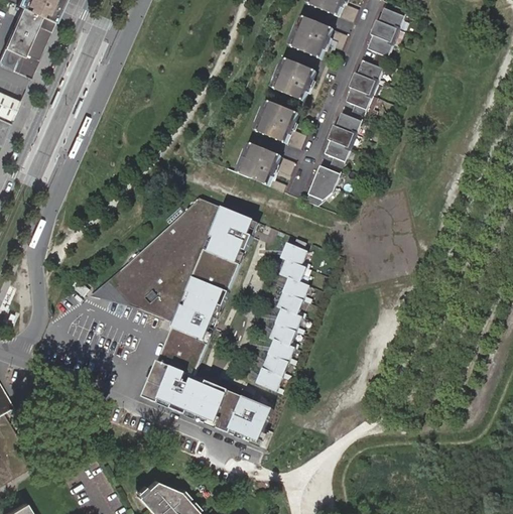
[(52,21),(61,0),(13,0),(12,3),(19,6),(22,8),(38,15),(52,21)]
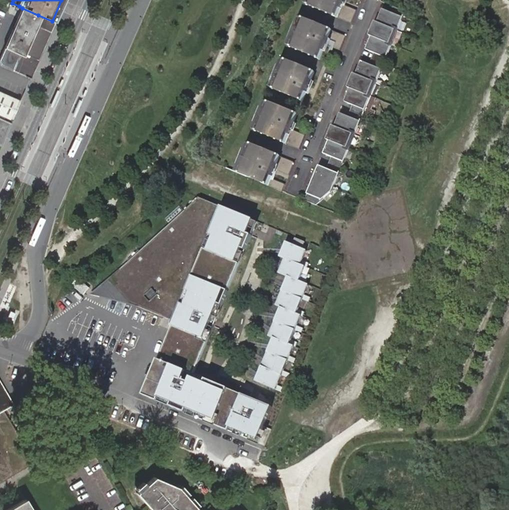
[(303,0),(302,3),(347,21),(352,8),(338,2),(338,0),(303,0)]
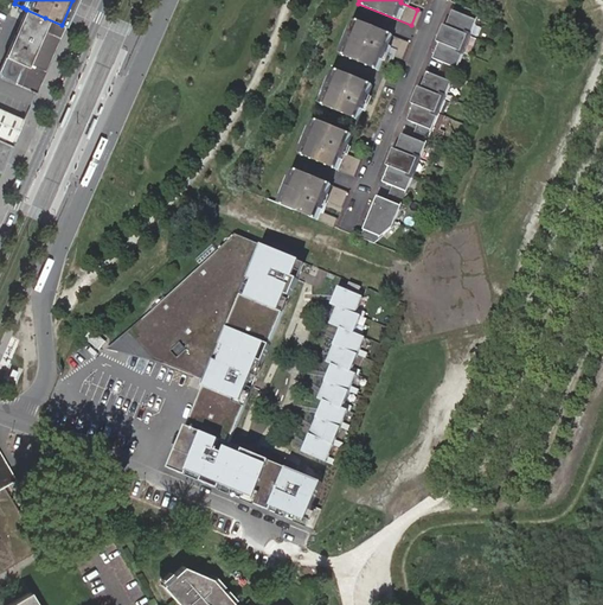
[(438,61),(436,67),(450,72),(460,51),(456,49),(462,33),(466,34),(475,11),(462,6),(460,5),(457,13),(451,11),(449,17),(446,16),(442,25),(440,24),(435,34),(438,36),(436,40),(431,51),(434,52),(432,58),(438,61)]
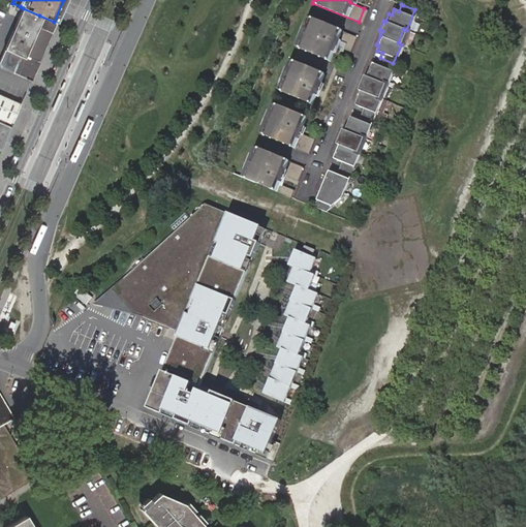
[(8,39),(23,8),(20,6),(1,48),(17,55),(19,52),(9,48),(12,41),(8,39)]
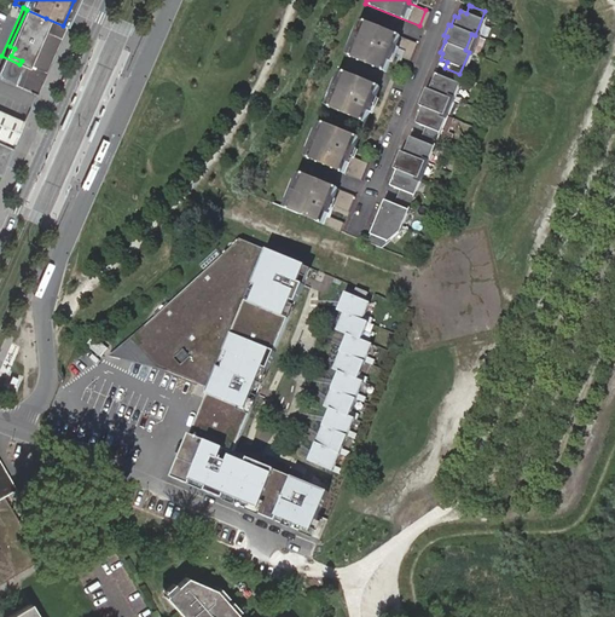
[(58,38),(63,26),(46,18),(27,10),(10,46),(15,48),(11,56),(22,61),(19,64),(12,82),(28,90),(33,79),(39,81),(58,38)]
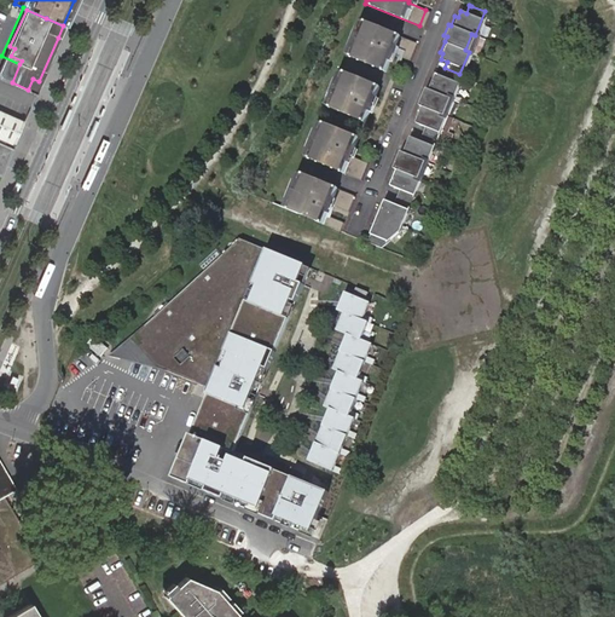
[(410,40),(358,18),(354,28),(348,45),(343,55),(381,69),(389,51),(404,57),(410,40)]
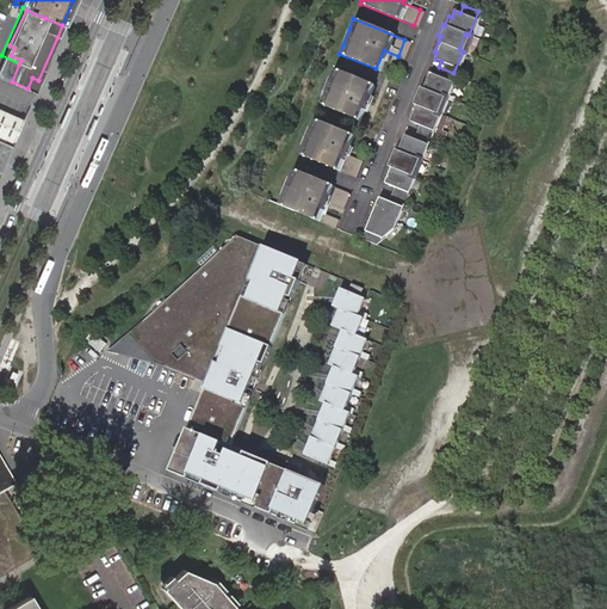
[(346,26),(339,42),(344,44),(350,28),(346,26)]
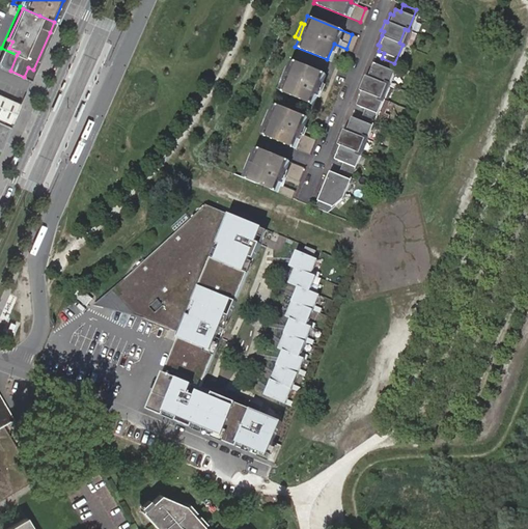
[(359,112),(372,118),(380,98),(378,96),(383,83),(386,84),(394,63),(382,58),(379,65),(372,63),(370,67),(368,66),(365,76),(362,75),(359,84),(361,85),(359,90),(356,99),(358,100),(356,105),(362,107),(359,112)]
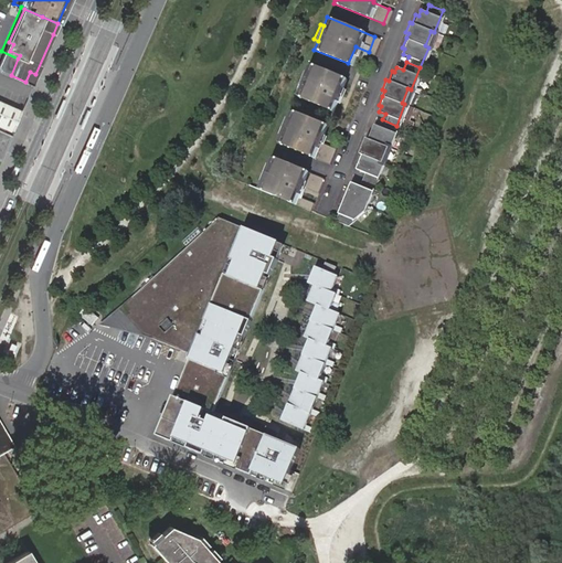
[(298,87),(295,95),(329,109),(342,77),(308,63),(305,72),(298,87)]
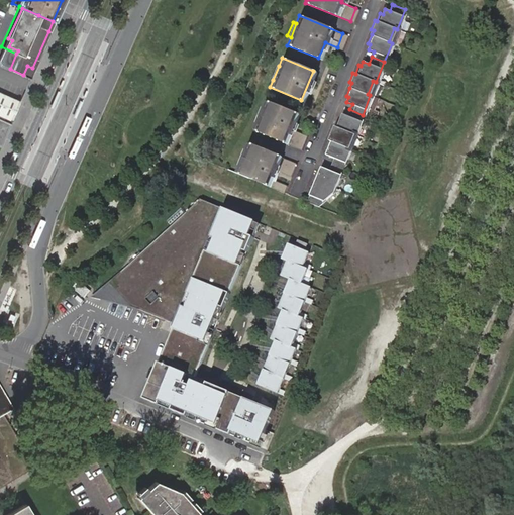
[(273,80),(279,66),(275,65),(270,78),(273,80)]
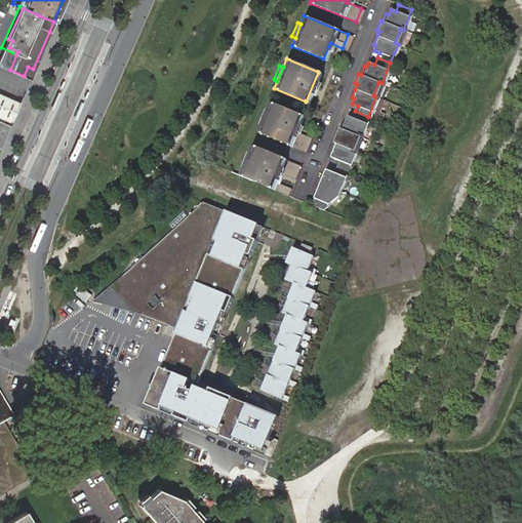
[(28,67),(24,76),(29,78),(33,69),(28,67)]
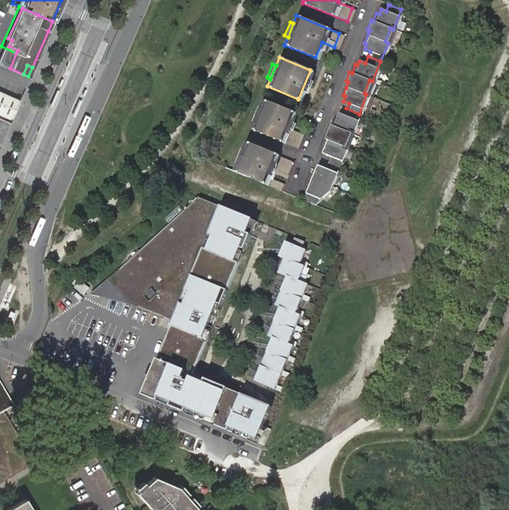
[(0,114),(9,118),(18,99),(0,91),(0,114)]
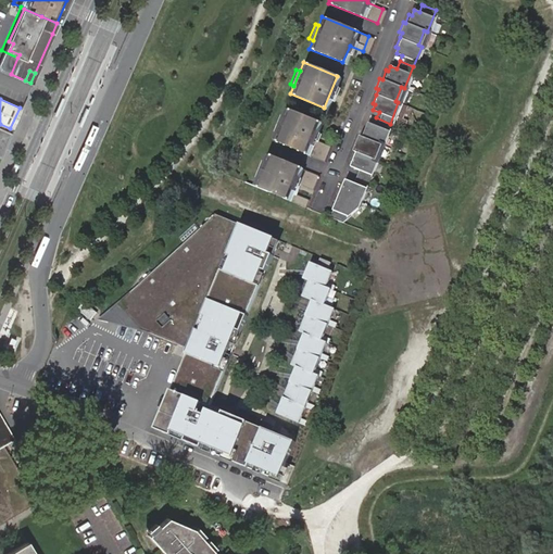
[(317,123),(285,109),(281,117),(275,133),(272,140),(318,159),(325,143),(312,138),(317,123)]
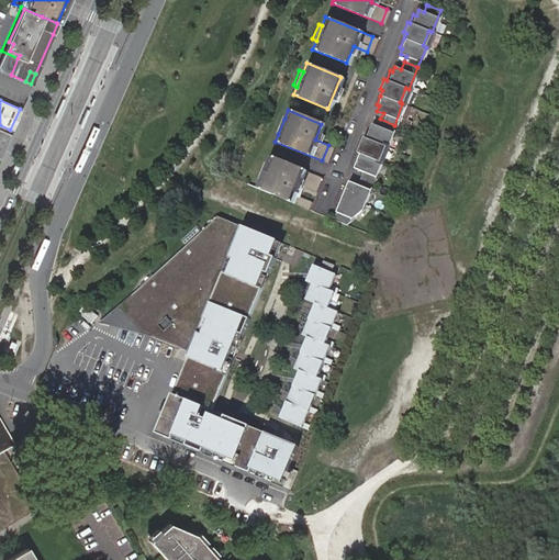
[(280,118),(274,132),(278,134),(284,119),(280,118)]
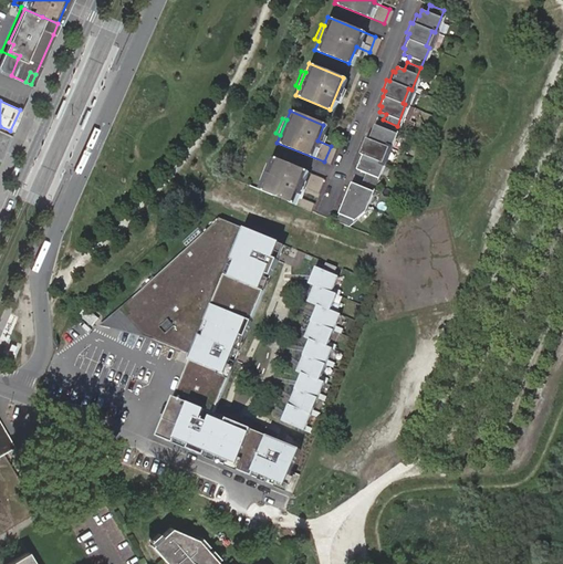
[(362,171),(360,177),(373,183),(382,163),(378,160),(385,146),(387,147),(397,126),(383,119),(381,127),(374,125),(372,131),(369,129),(365,138),(363,137),(360,147),(362,148),(360,154),(355,163),(358,164),(356,169),(362,171)]
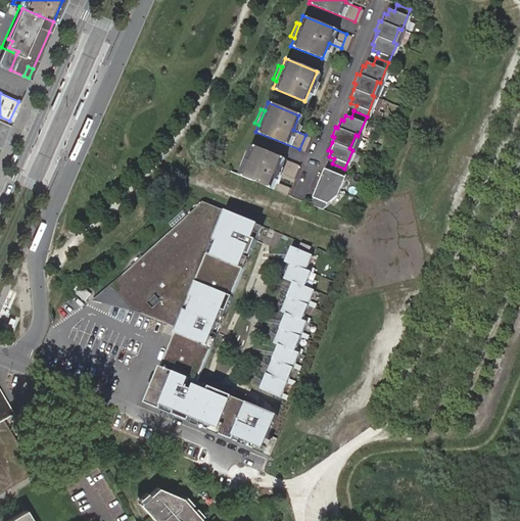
[(0,142),(8,124),(0,120),(0,142)]
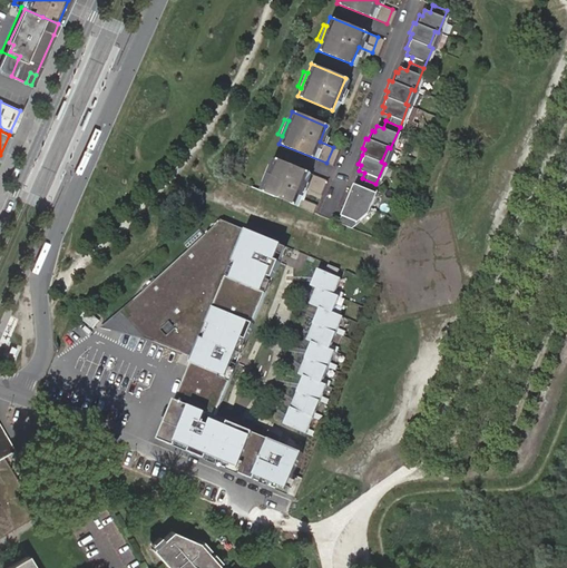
[(263,182),(260,191),(262,192),(295,205),(308,209),(311,202),(297,196),(301,186),(316,193),(323,178),(273,157),(270,166),(263,182)]
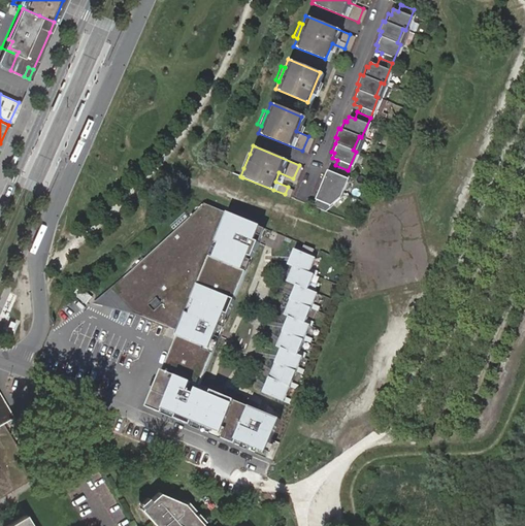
[(245,153),(239,167),(243,168),(250,154),(245,153)]
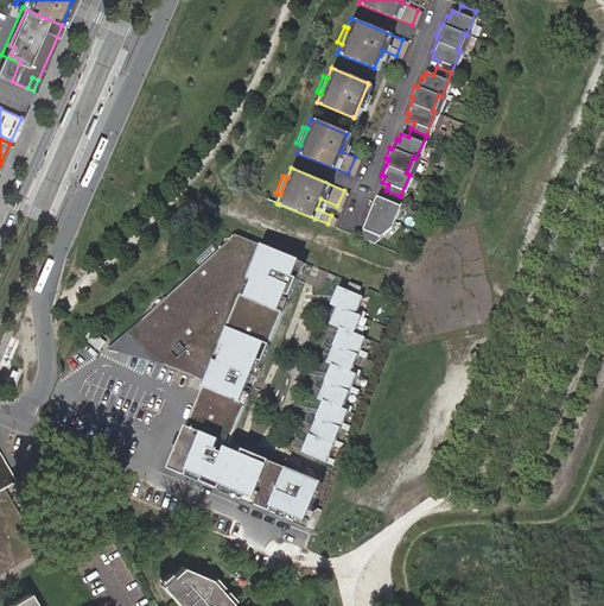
[(357,235),(370,241),(389,222),(390,220),(400,196),(386,190),(382,199),(376,195),(374,201),(372,200),(362,222),(366,223),(363,228),(360,227),(357,235)]
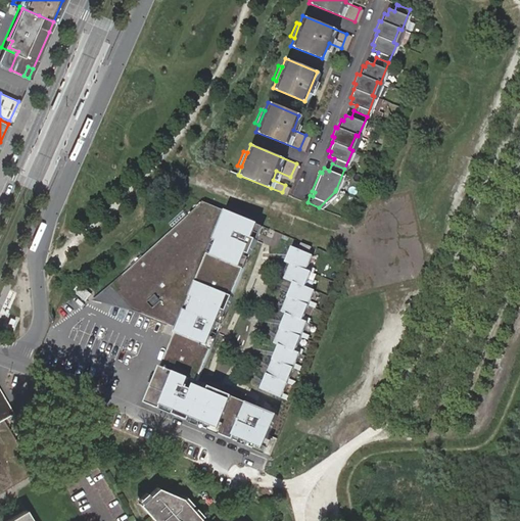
[(169,226),(89,299),(105,302),(133,308),(176,324),(223,210),(202,201),(197,199),(184,212),(169,226)]
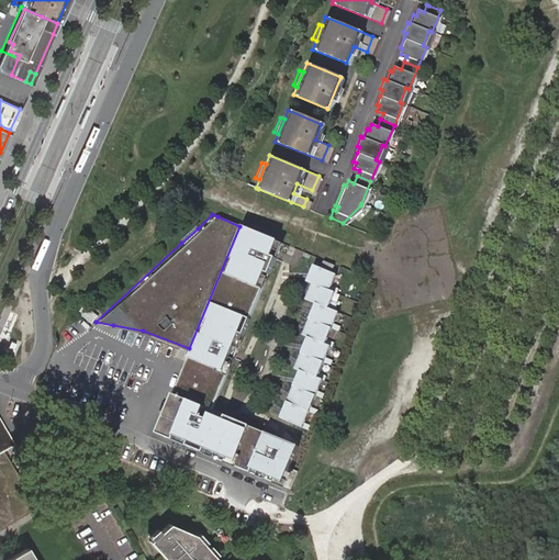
[(215,458),(279,484),(283,474),(287,466),(295,445),(210,410),(280,242),(239,226),(189,348),(188,350),(154,433),(169,439),(171,435),(186,441),(185,445),(200,451),(202,448),(216,454),(215,458)]
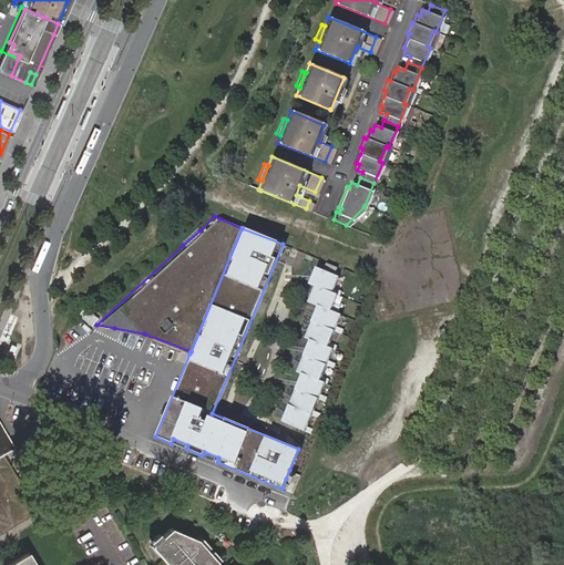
[(337,276),(314,266),(307,284),(313,286),(306,301),(316,306),(303,337),(308,339),(296,371),(300,372),(280,421),(304,430),(324,381),(317,379),(330,347),(326,346),(339,314),(329,309),(336,293),(331,291),(337,276)]
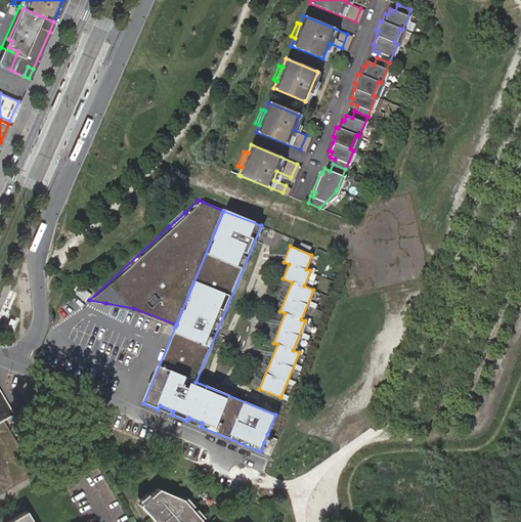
[(75,283),(70,290),(82,300),(88,293),(75,283)]
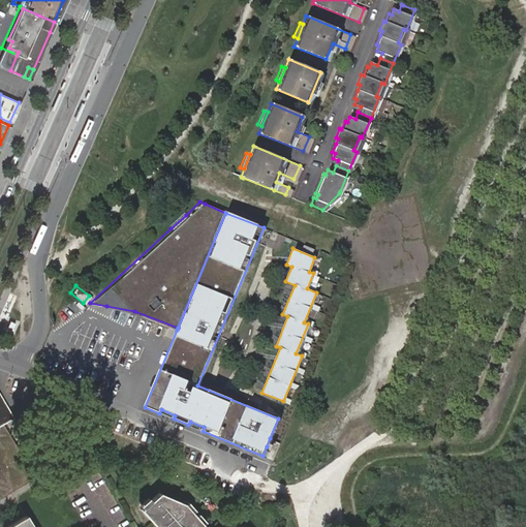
[(0,422),(6,419),(8,417),(0,403),(0,422)]
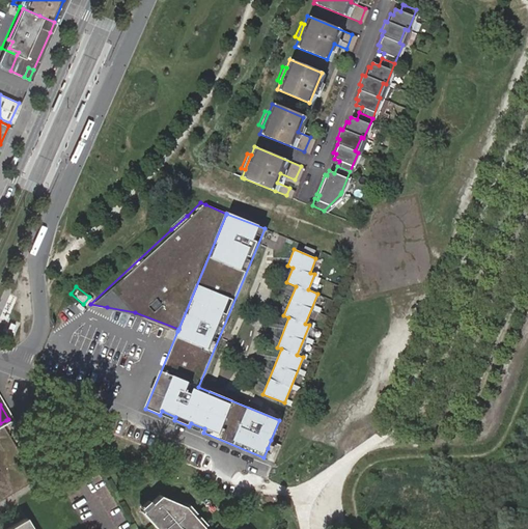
[(0,489),(7,484),(10,491),(32,477),(25,466),(24,464),(25,463),(22,457),(21,458),(0,423),(0,489)]
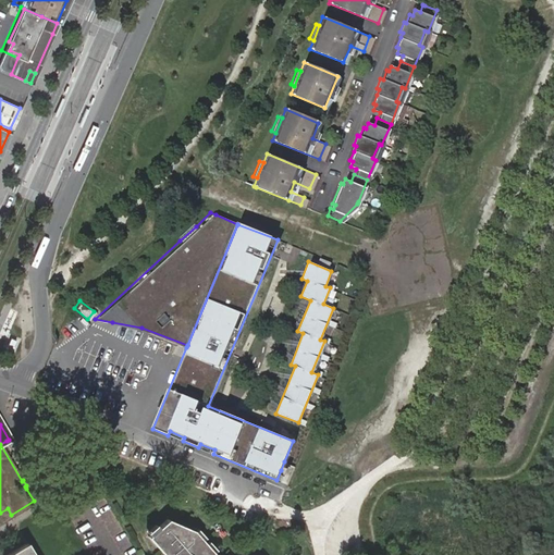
[(0,520),(11,515),(8,508),(0,513),(0,520)]
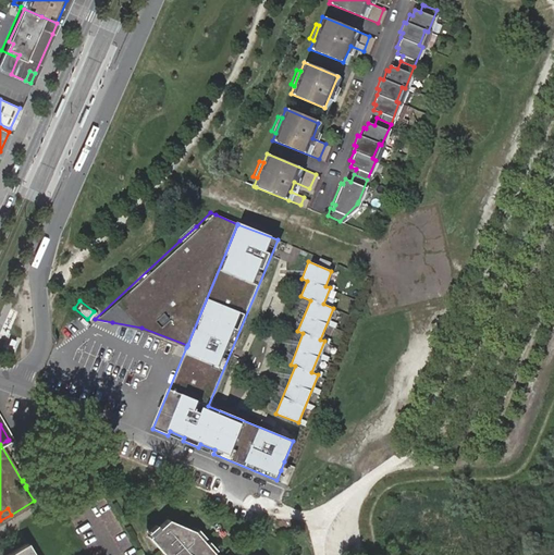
[(164,518),(145,535),(162,554),(248,554),(247,553),(245,554),(214,554),(191,528),(164,518)]
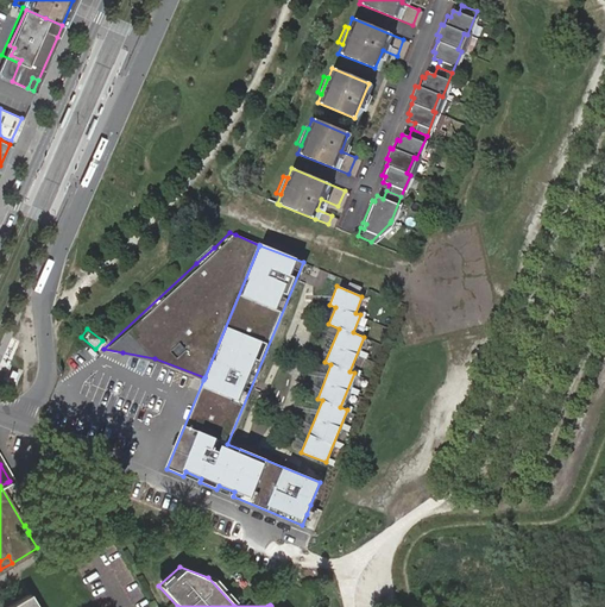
[(35,606),(26,592),(24,593),(31,606),(35,606)]
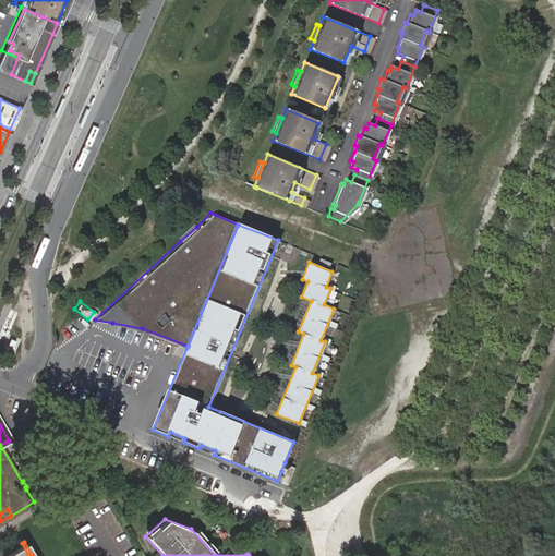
[(28,555),(22,543),(3,554),(4,555),(28,555)]
